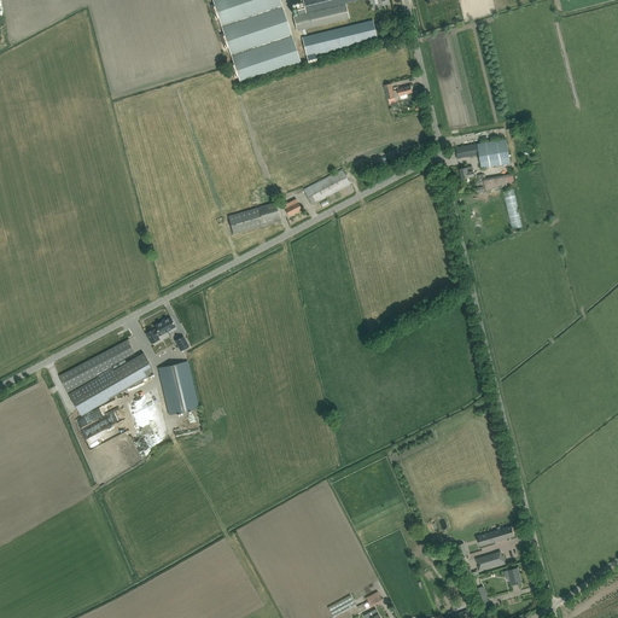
[(302,64),(279,0),(213,0),(240,85),(302,64)]
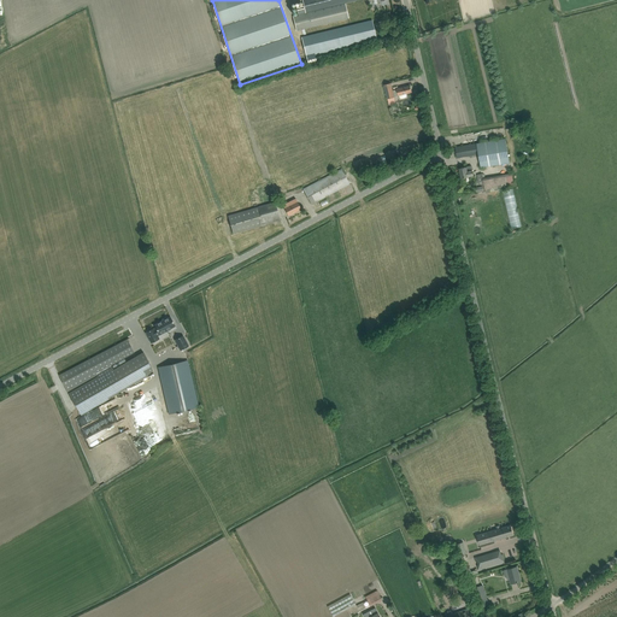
[(298,15),(293,16),(297,30),(348,18),(345,4),(358,0),(303,0),(304,5),(295,7),(298,15)]
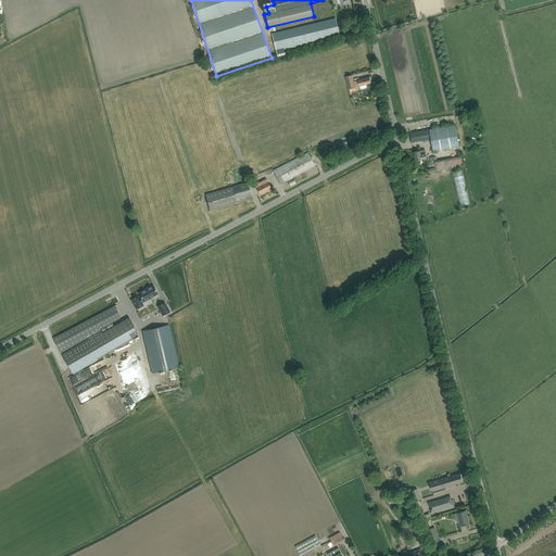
[(336,19),(330,20),(272,34),(276,50),(339,34),(336,19)]
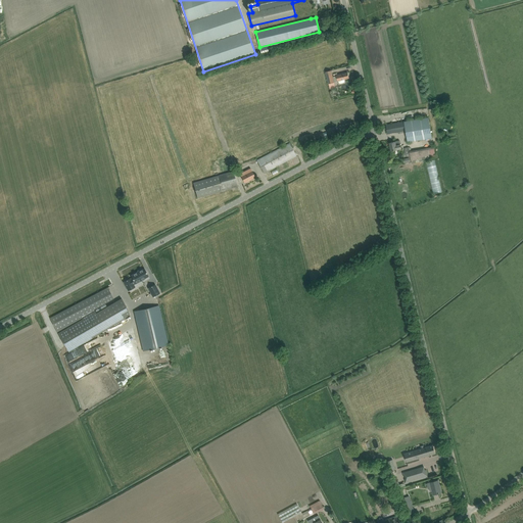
[(344,81),(344,80),(349,78),(347,73),(336,76),(333,77),(331,70),(326,72),(329,84),(334,83),(334,82),(337,81),(338,83),(340,84),(343,83),(344,81)]
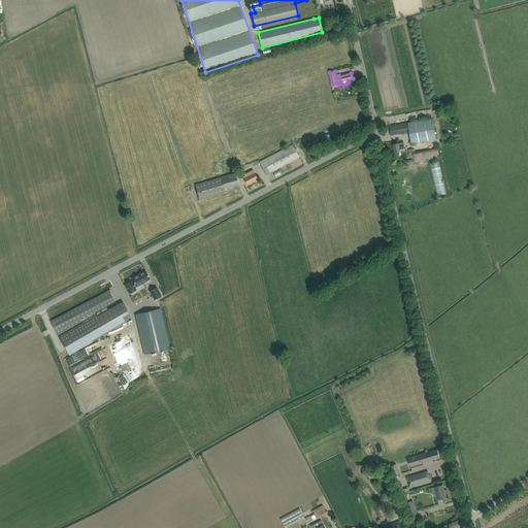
[(432,119),(395,125),(390,126),(391,132),(391,135),(409,132),(411,143),(436,139),(432,119)]
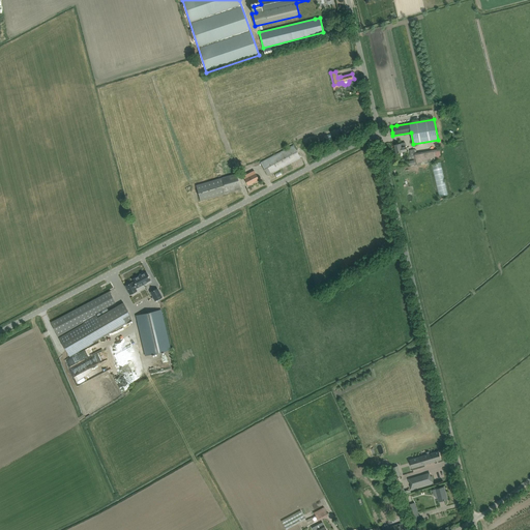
[(394,145),(396,153),(407,151),(405,142),(394,145)]
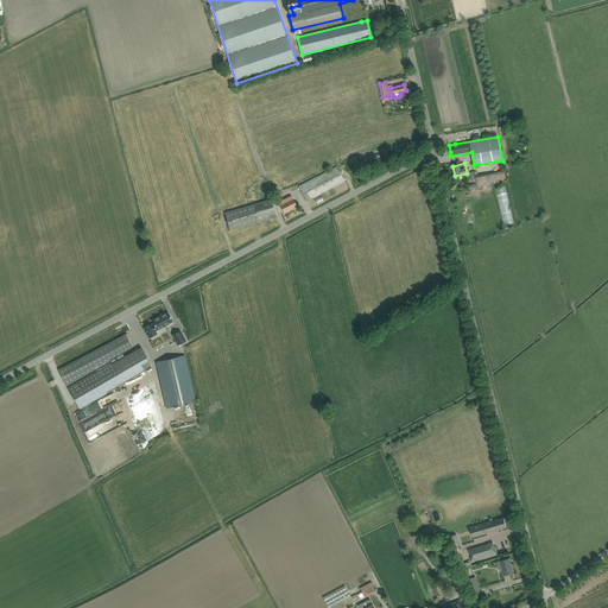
[(298,187),(304,196),(306,202),(344,182),(336,166),(298,187)]
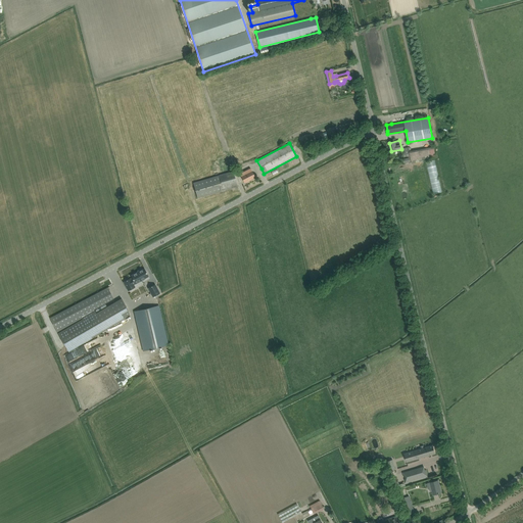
[(410,153),(406,154),(407,156),(410,155),(411,160),(412,161),(412,163),(418,162),(417,160),(423,159),(435,156),(433,148),(410,153)]
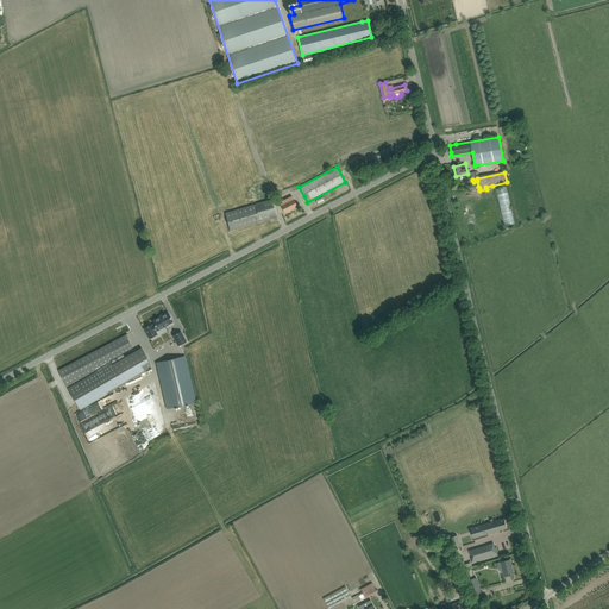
[(280,202),(284,213),(297,206),(293,198),(288,200),(288,199),(280,202)]
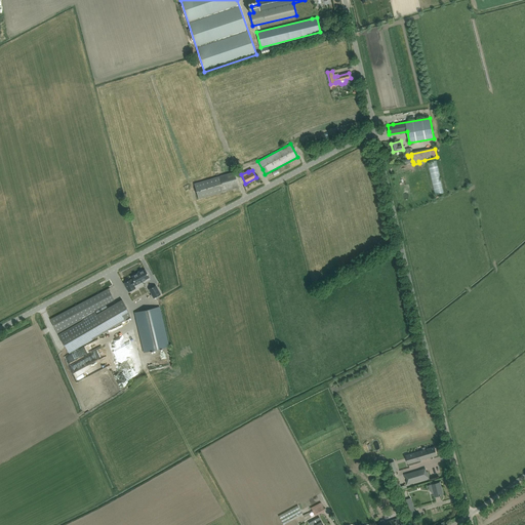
[(194,184),(197,194),(198,199),(238,187),(234,172),(194,184)]
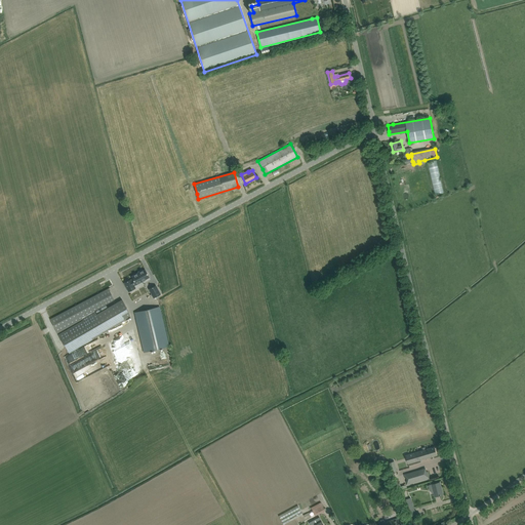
[(131,279),(124,283),(128,292),(135,288),(134,286),(135,285),(146,280),(145,279),(149,277),(145,270),(131,277),(132,279),(131,280),(131,279)]
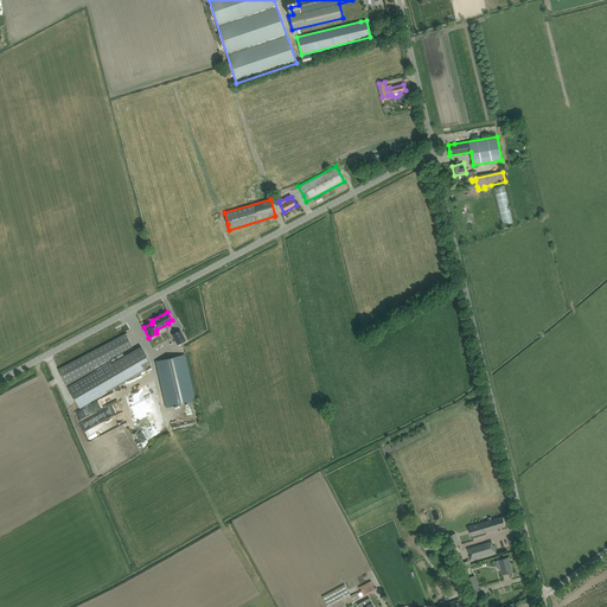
[(186,340),(180,330),(172,334),(178,345),(186,340)]
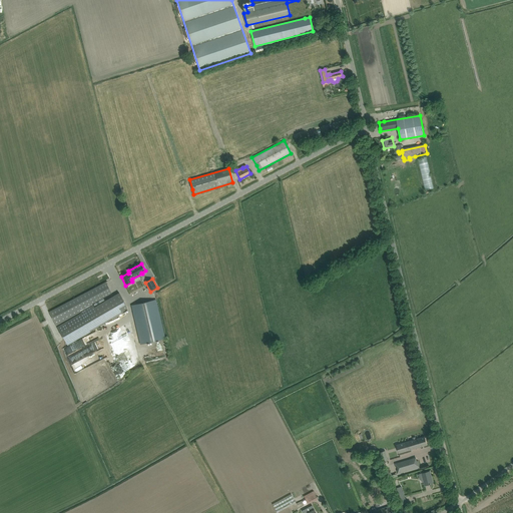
[(106,282),(49,312),(57,327),(81,313),(79,310),(92,303),(111,293),(106,282)]
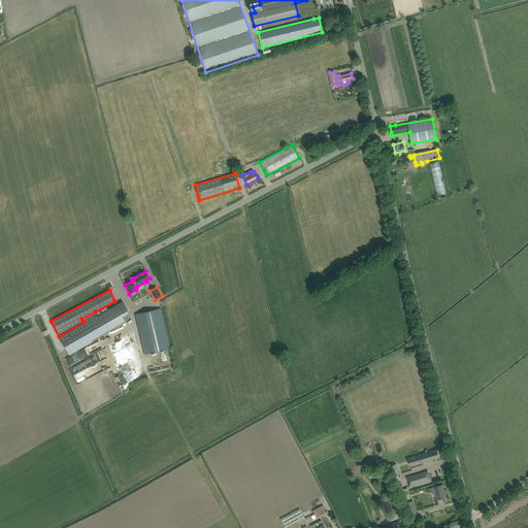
[(84,322),(59,336),(69,354),(106,332),(132,318),(125,306),(123,302),(97,317),(95,311),(81,319),(84,322)]
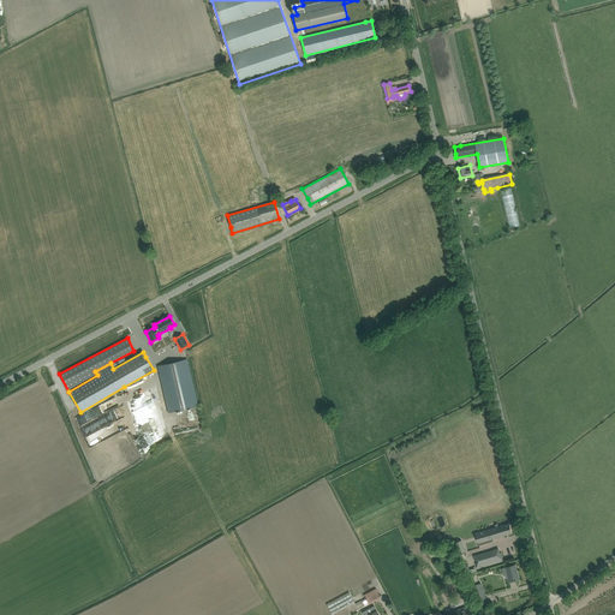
[(186,359),(157,365),(168,413),(197,406),(186,359)]
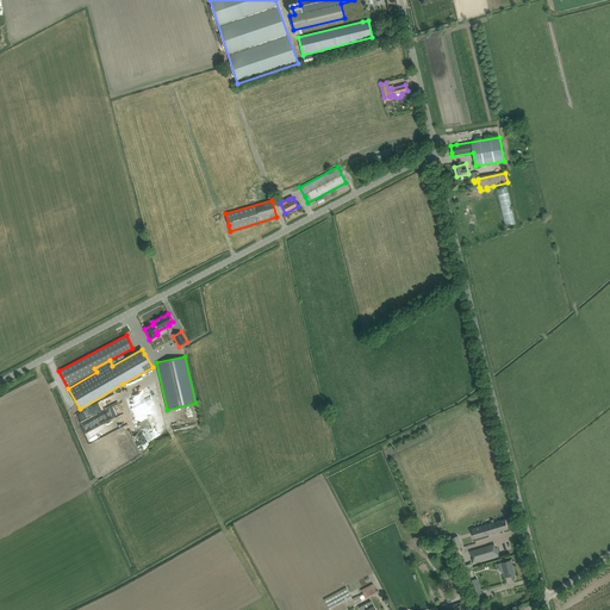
[(116,396),(105,399),(107,405),(118,402),(116,396)]
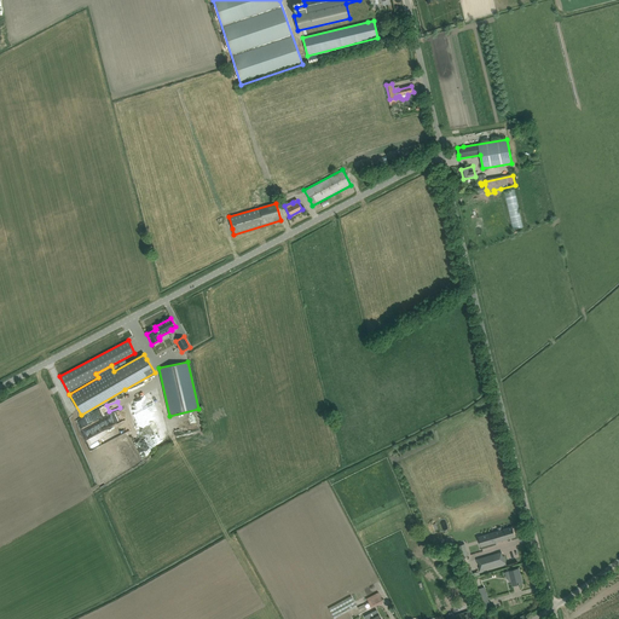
[(143,405),(139,409),(145,417),(150,414),(143,405)]
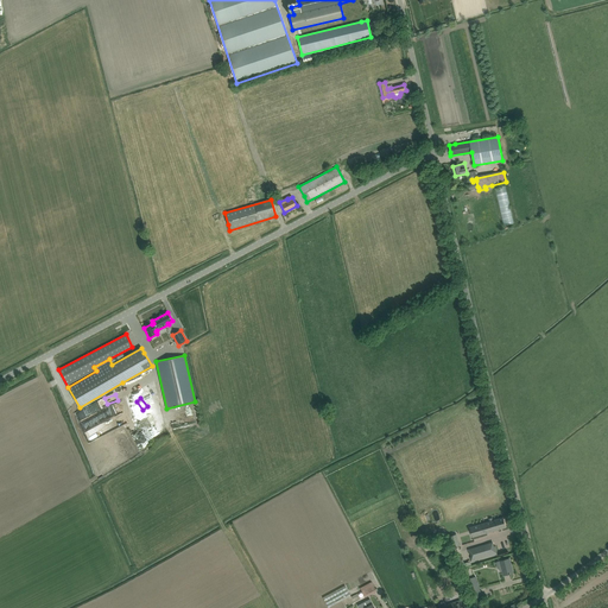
[(94,436),(122,423),(119,416),(107,422),(103,413),(84,422),(88,431),(90,430),(94,436)]
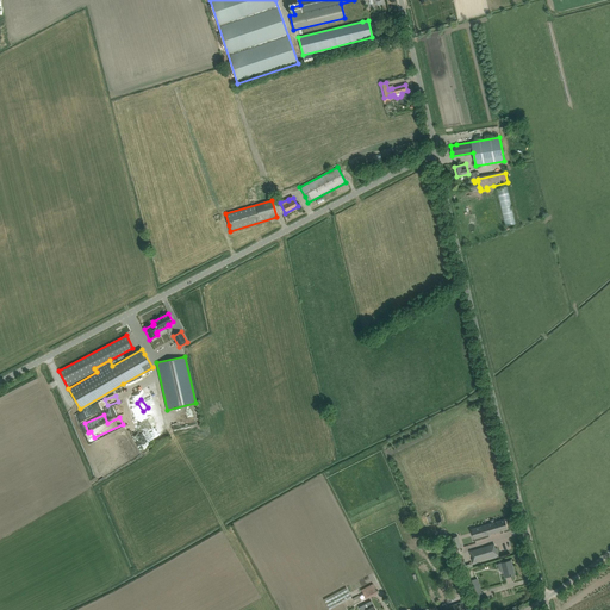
[(479,528),(475,529),(477,536),(486,534),(487,535),(499,531),(503,530),(508,529),(505,520),(497,522),(496,520),(492,521),(492,523),(478,527),(479,528)]
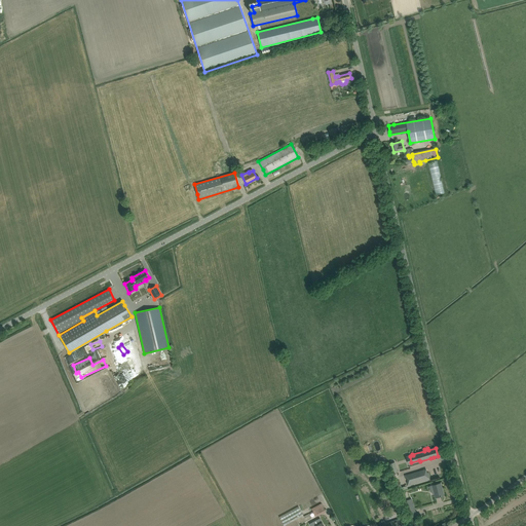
[(423,470),(405,476),(406,479),(407,478),(408,482),(407,482),(408,486),(430,479),(428,473),(424,474),(423,470)]
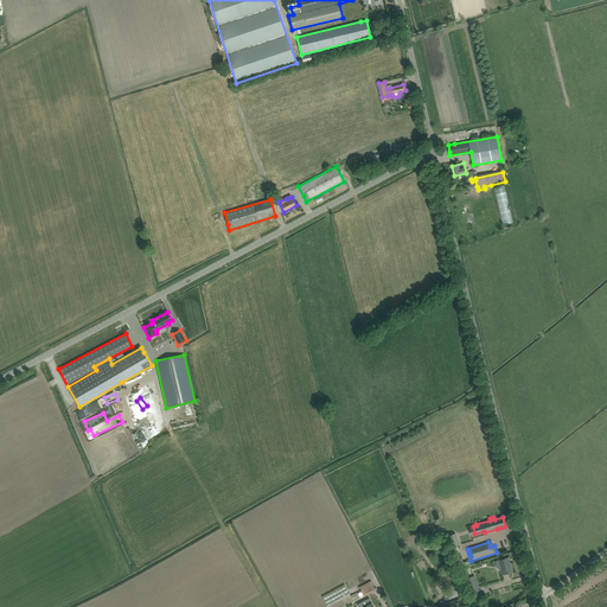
[(499,570),(502,569),(503,574),(512,572),(509,557),(496,561),(497,567),(497,568),(499,567),(499,570)]
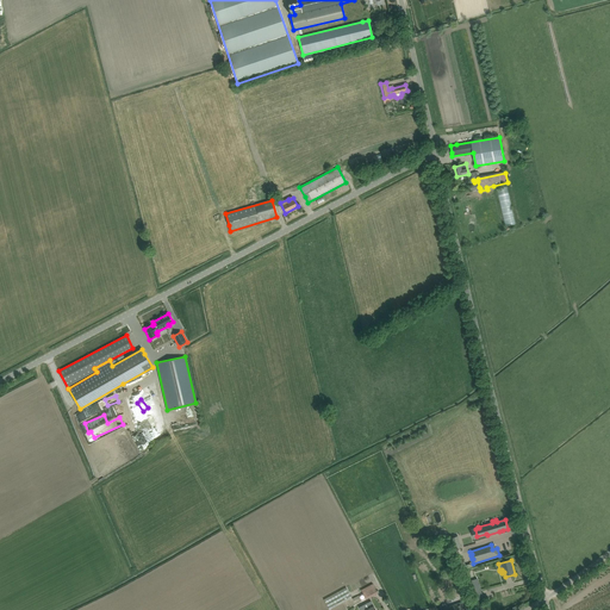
[(484,598),(477,578),(471,580),(478,601),(484,598)]
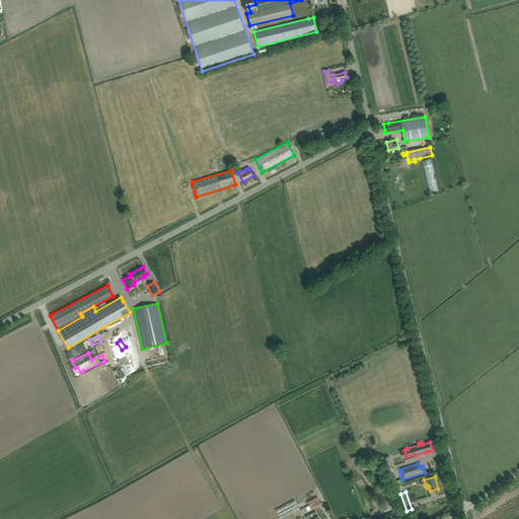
[(394,496),(389,497),(393,507),(398,506),(394,496)]
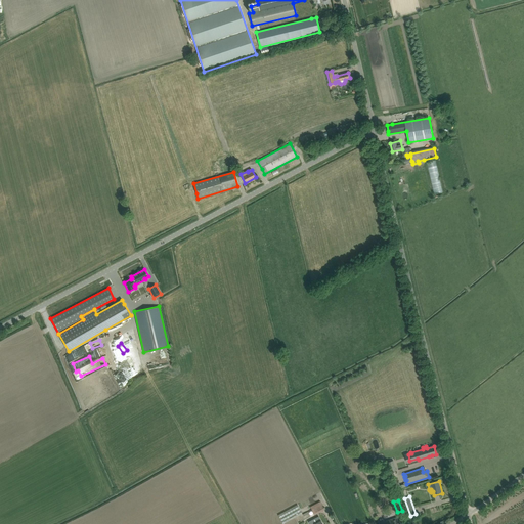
[(320,501),(310,507),(314,515),(324,510),(320,501)]
